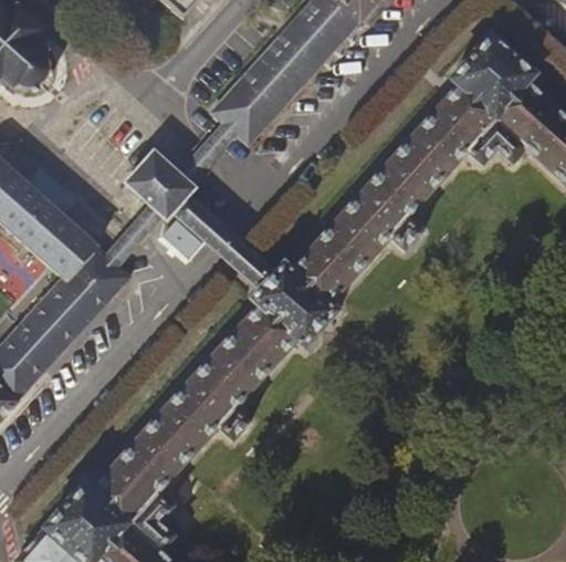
[(163,0),(182,18),(198,0),(163,0)]
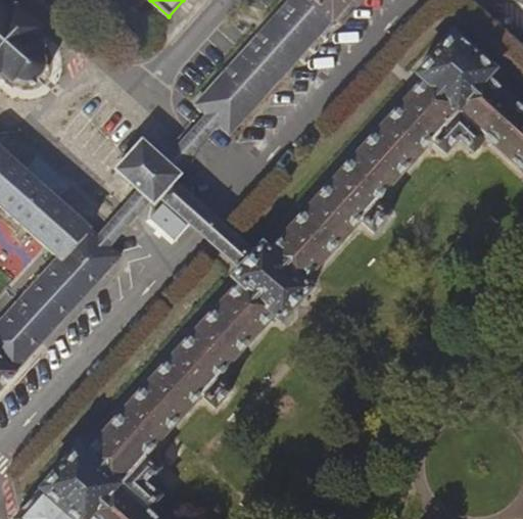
[(231,133),(330,21),(305,0),(286,0),(195,101),(206,111),(218,122),(231,133)]
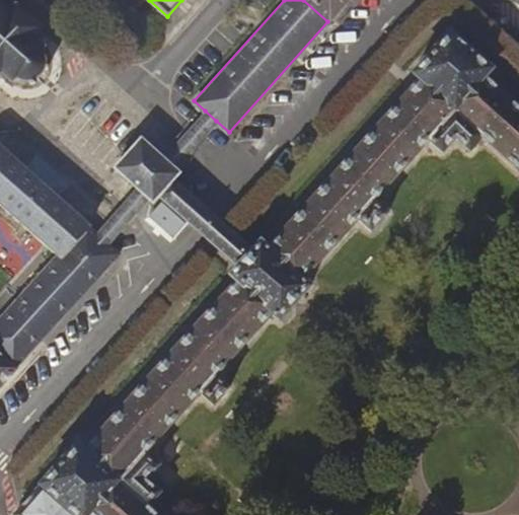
[(303,0),(327,21),(346,0),(303,0)]
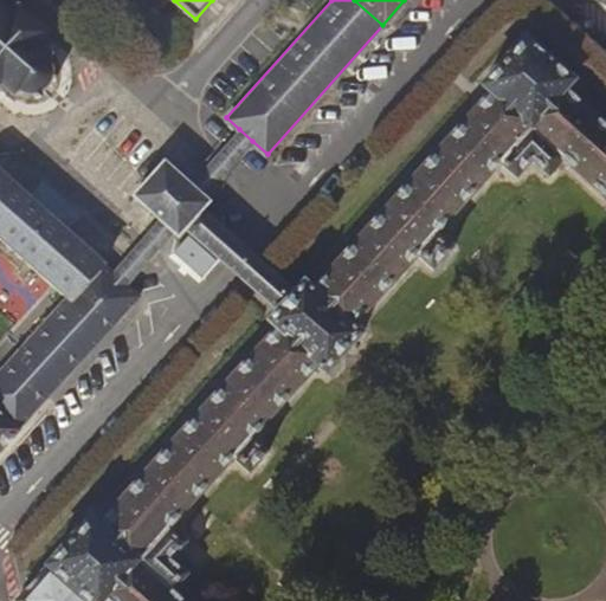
[(49,64),(44,57),(49,52),(37,40),(45,31),(14,4),(8,11),(0,4),(0,83),(2,81),(14,91),(18,86),(26,90),(34,91),(36,96),(40,94),(39,89),(45,84),(49,79),(50,76),(53,78),(55,73),(50,72),(50,69),(49,64)]
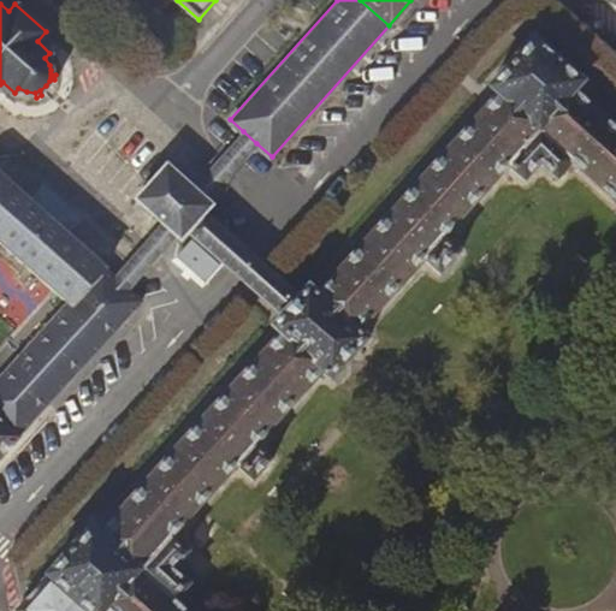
[(615,610),(615,122),(578,88),(586,81),(535,35),(491,83),(499,92),(319,290),(311,283),(300,295),(292,302),(283,313),(273,324),(283,332),(101,532),(93,523),(47,574),(16,609),(18,610),(105,610),(106,610),(615,610)]
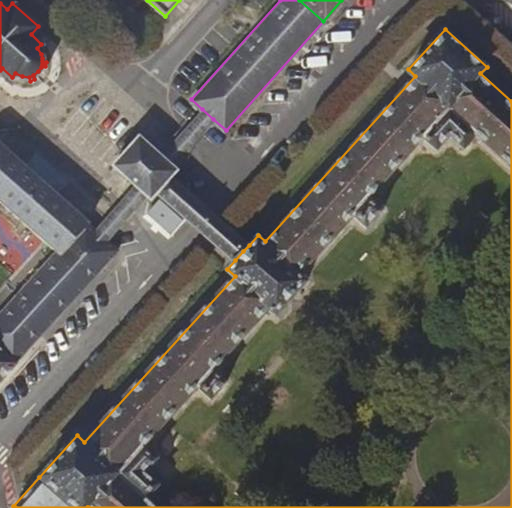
[(182,132),(161,155),(172,165),(192,142),(213,119),(202,109),(182,132)]
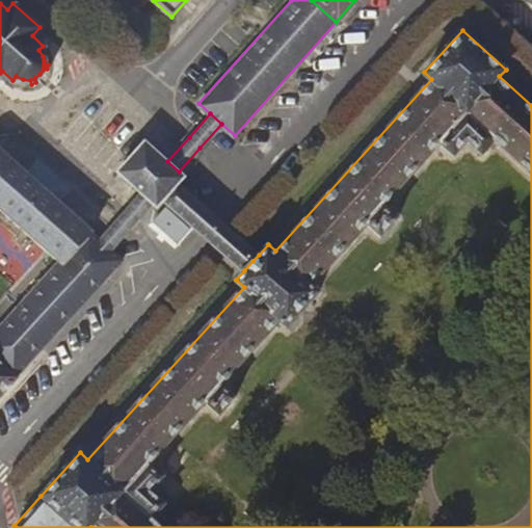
[(179,172),(167,161),(144,140),(138,148),(137,148),(135,150),(136,151),(126,161),(125,161),(123,162),(124,163),(117,170),(141,190),(153,201),(157,205),(163,198),(177,182),(183,176),(179,172)]
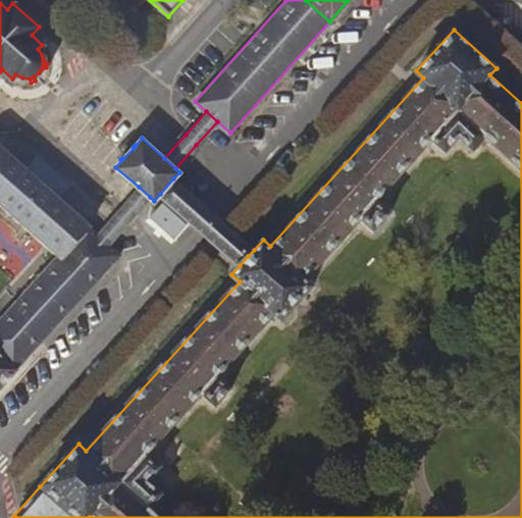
[(0,204),(55,254),(84,222),(55,197),(23,169),(0,148),(0,204)]
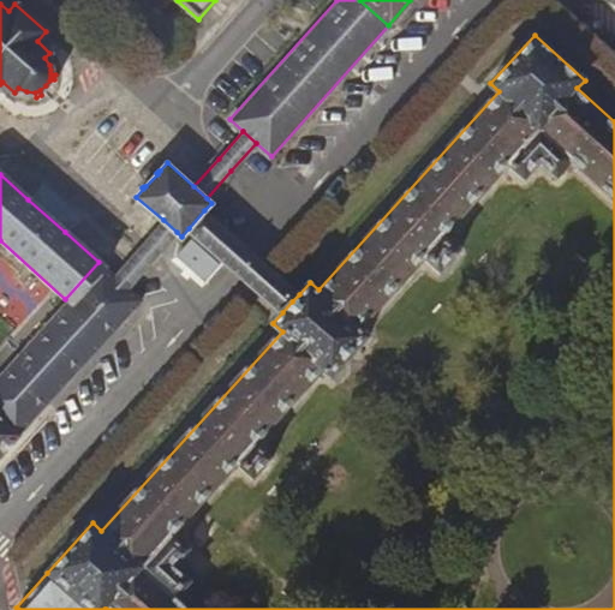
[(42,184),(28,199),(65,232),(78,215),(42,184)]
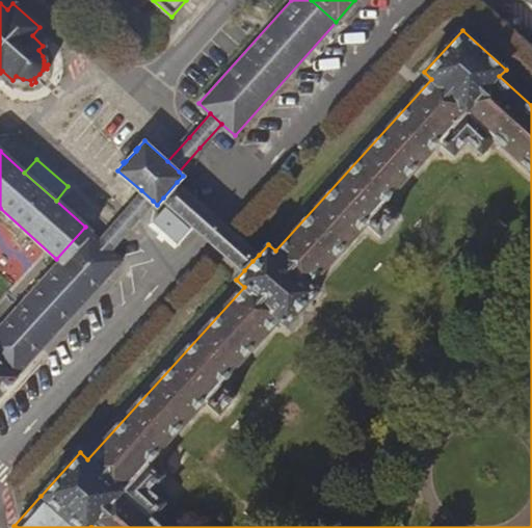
[(214,214),(177,182),(163,198),(200,230),(244,270),(253,261),(259,255),(214,214)]
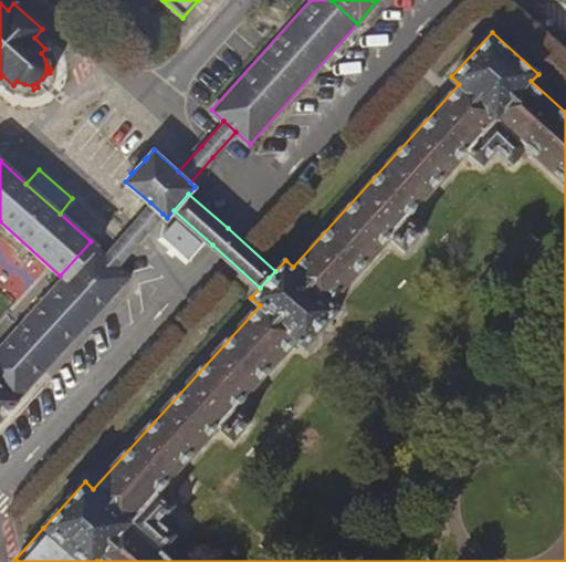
[(163,214),(150,203),(135,220),(104,255),(116,266),(147,231),(163,214)]
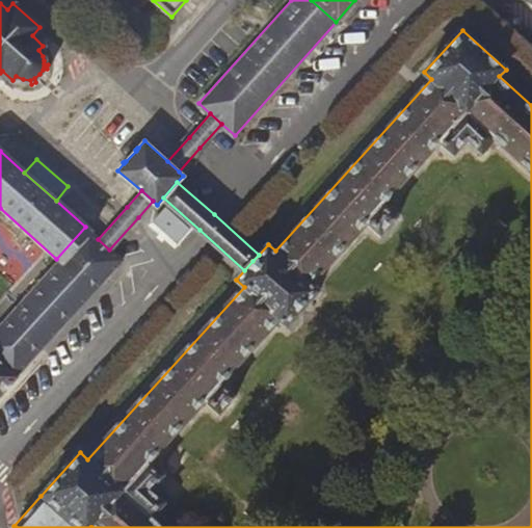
[(56,259),(0,321),(0,354),(18,372),(120,259),(109,249),(98,239),(85,227),(56,259)]
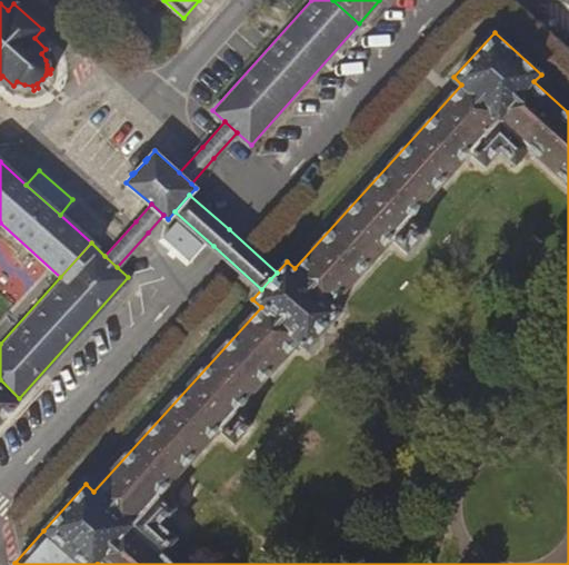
[(0,564),(0,418),(19,398),(0,379),(0,564)]
